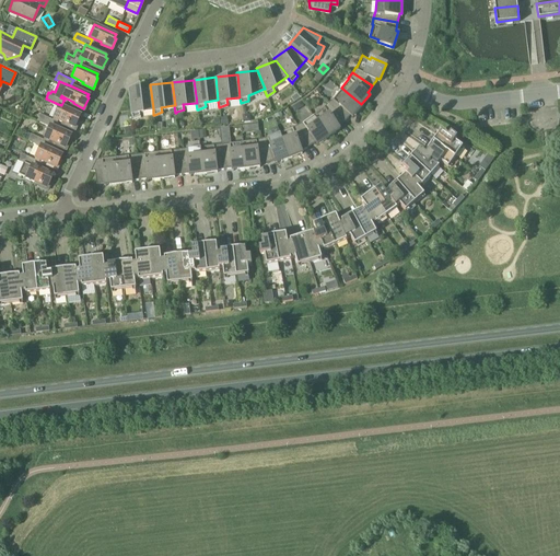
[(153,108),(150,84),(128,88),(131,117),(132,117),(140,114),(140,109),(153,108)]
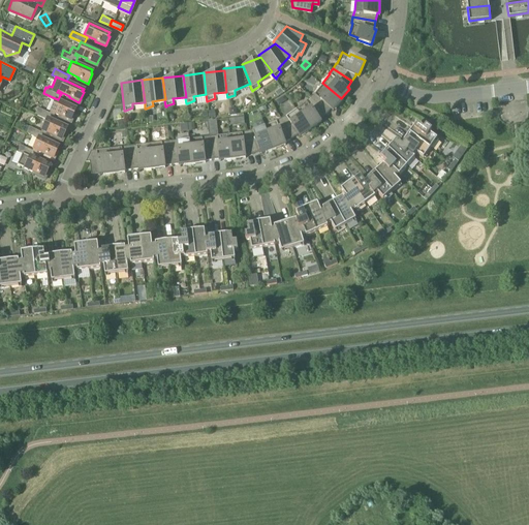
[(314,91),(310,95),(325,113),(331,106),(333,109),(341,98),(322,83),(315,92),(314,91)]
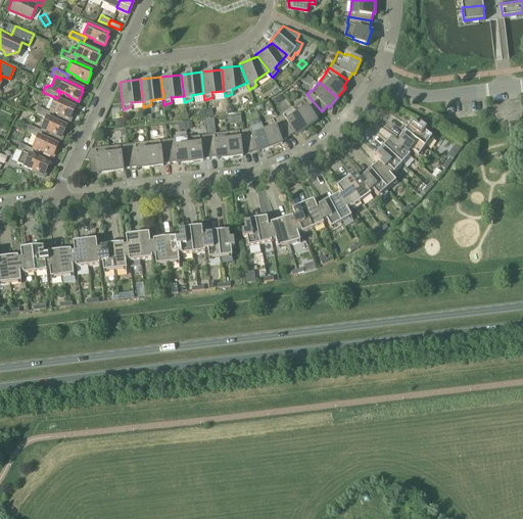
[(301,99),(292,105),(306,126),(317,119),(316,116),(322,111),(306,94),(301,98),(301,99)]
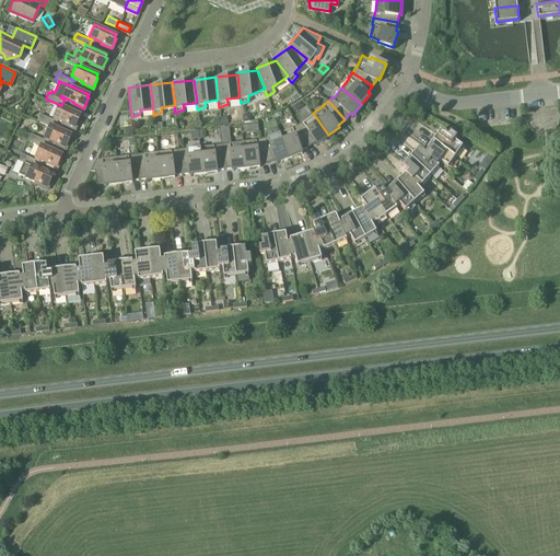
[(58,104),(53,116),(65,122),(63,123),(74,128),(79,117),(78,116),(79,114),(61,105),(58,104)]
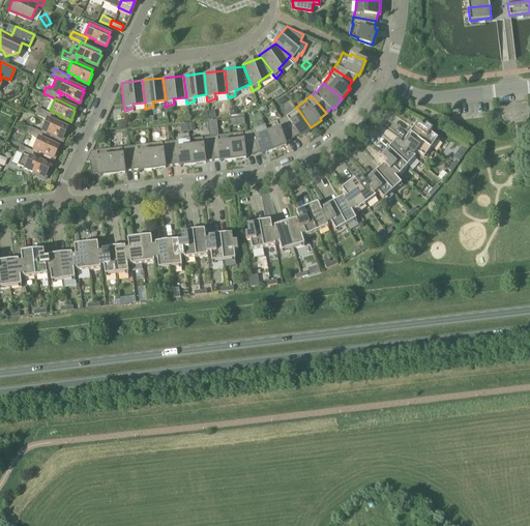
[(50,119),(50,118),(52,113),(37,106),(34,112),(46,117),(50,119)]
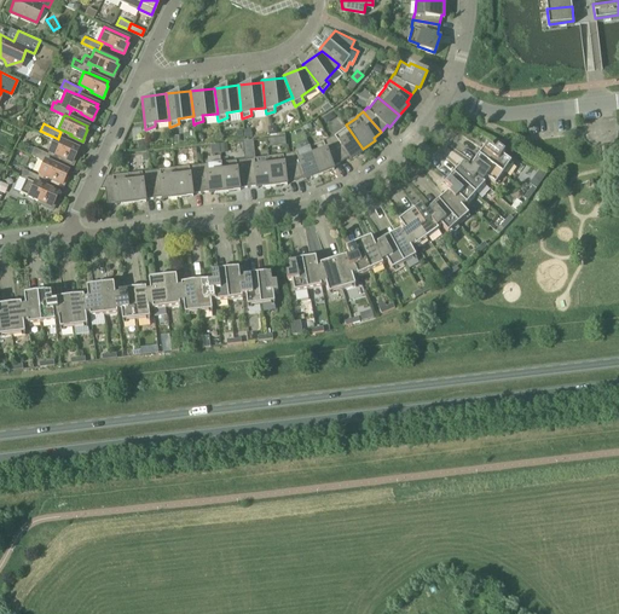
[(335,132),(328,135),(341,160),(350,155),(351,157),(363,149),(346,125),(335,133),(335,132)]
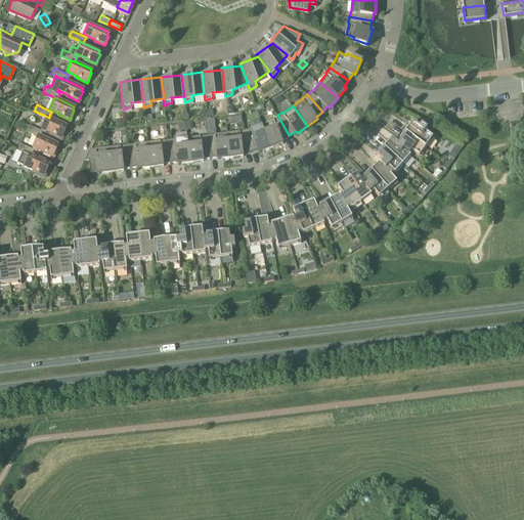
[(272,119),(262,123),(270,145),(282,141),(281,138),(289,135),(277,115),(272,118),(272,119)]
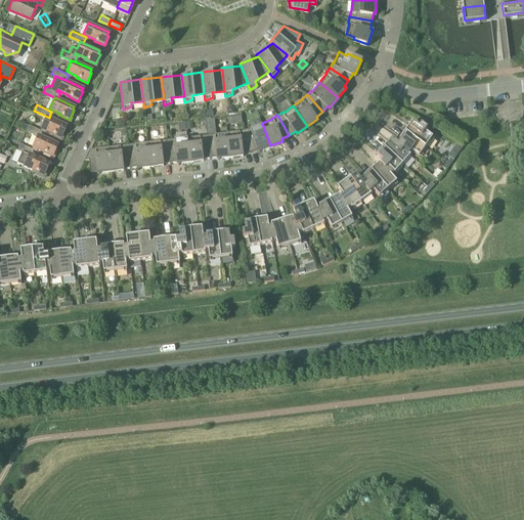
[(45,116),(40,127),(52,132),(51,134),(61,138),(66,128),(64,128),(66,125),(49,117),(49,118),(45,116)]
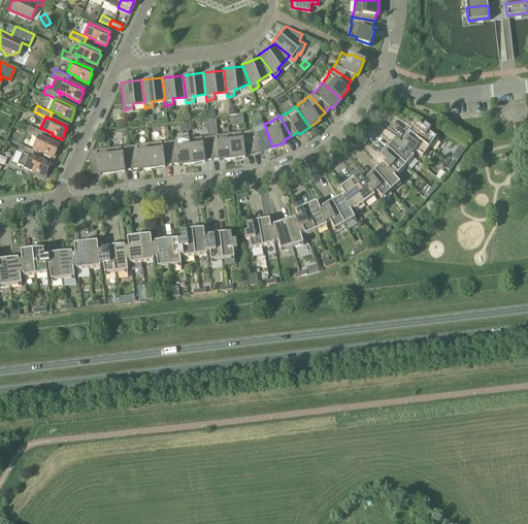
[(207,118),(208,129),(217,128),(215,118),(213,118),(207,118)]
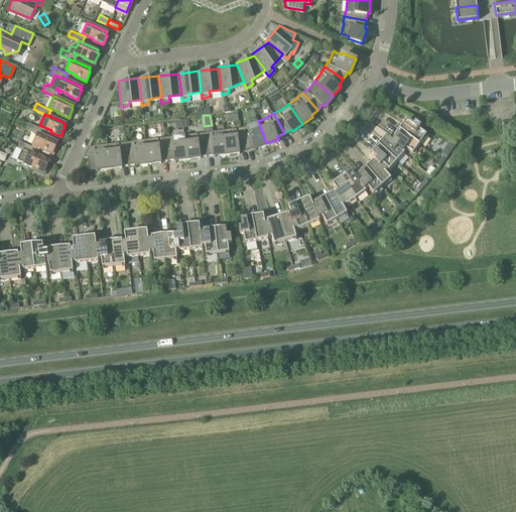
[(39,134),(42,128),(23,119),(20,125),(36,132),(39,134)]
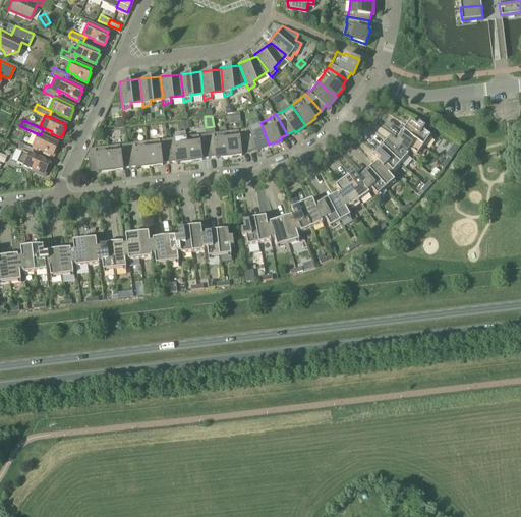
[(410,120),(403,129),(423,145),(430,135),(423,130),(425,126),(419,122),(417,125),(410,120)]
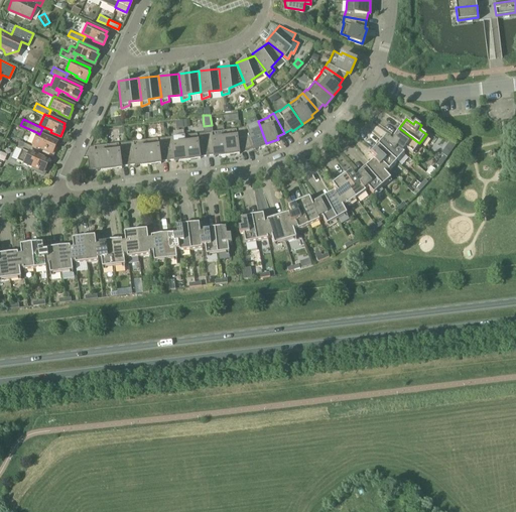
[(247,124),(241,126),(246,147),(254,145),(255,147),(266,143),(258,121),(247,125),(247,124)]
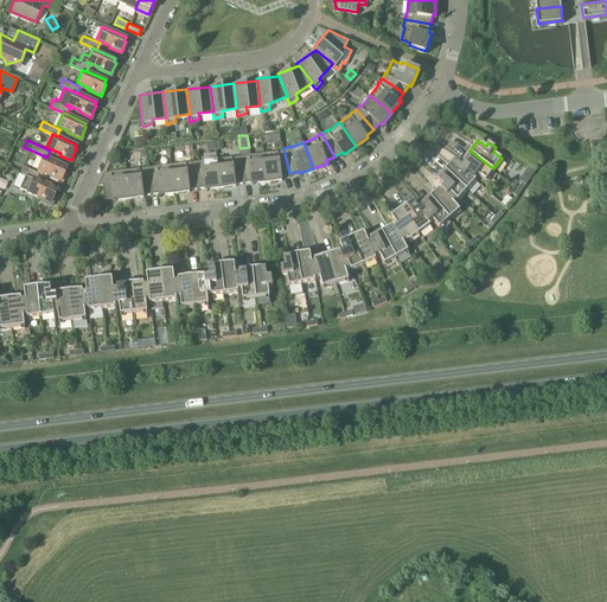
[(276,151),(263,152),(267,180),(281,178),(281,175),(283,175),(289,173),(283,148),(276,149),(276,151)]
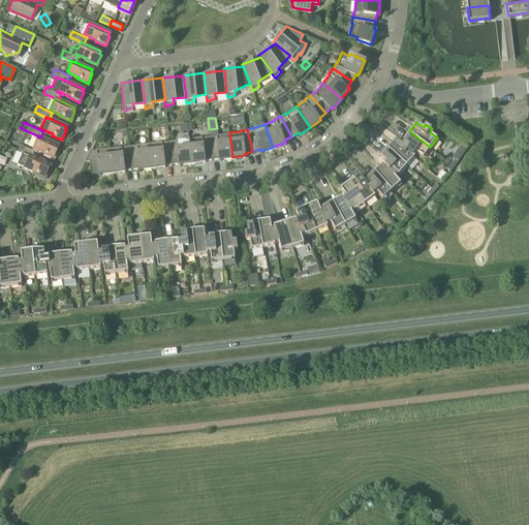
[(402,142),(404,142),(410,146),(407,150),(413,155),(413,154),(415,151),(423,156),(430,147),(409,131),(402,142)]
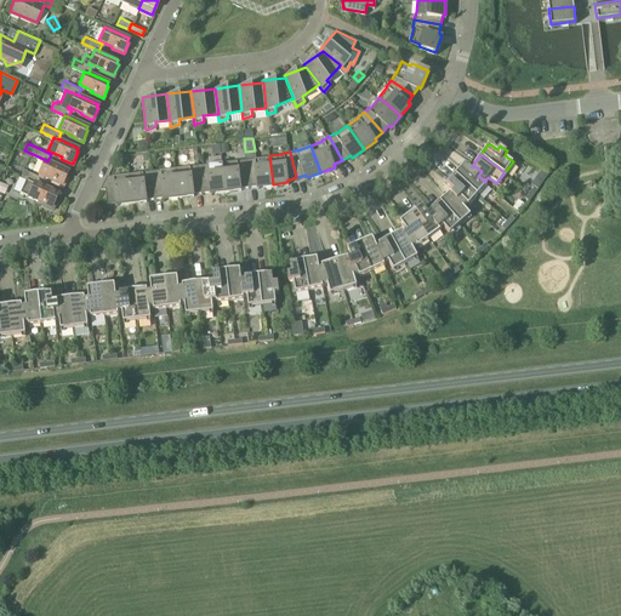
[(256,157),(245,158),(249,184),(257,183),(257,186),(273,184),(269,155),(256,157)]
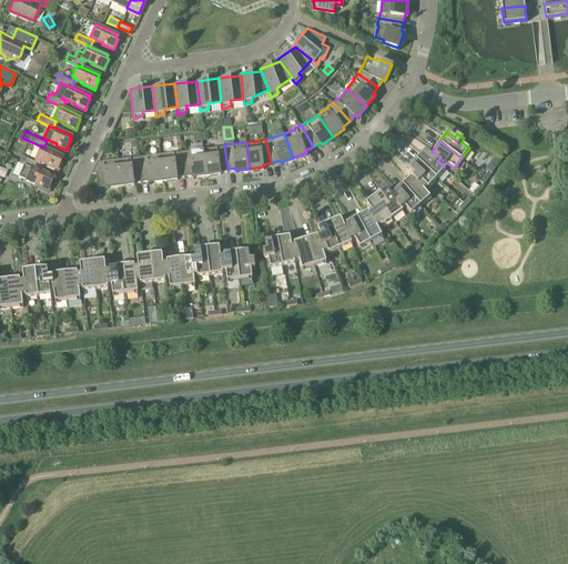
[(215,145),(203,148),(206,173),(220,172),(220,170),(227,169),(224,144),(215,145)]
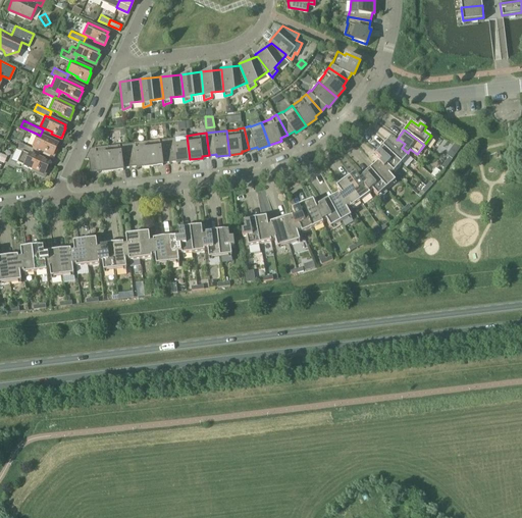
[(37,134),(32,145),(43,150),(43,152),(52,156),(57,147),(55,146),(56,143),(40,136),(37,134)]
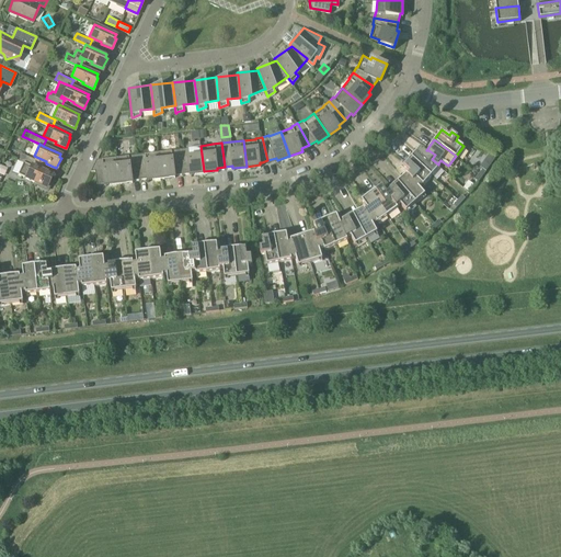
[(189,146),(179,147),(182,172),(190,171),(191,173),(204,171),(201,146),(189,147),(189,146)]
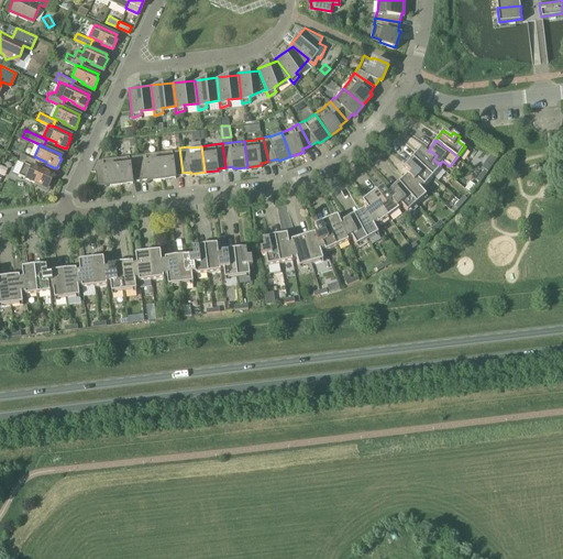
[(170,150),(158,151),(162,177),(175,176),(175,174),(183,173),(179,148),(170,149),(170,150)]
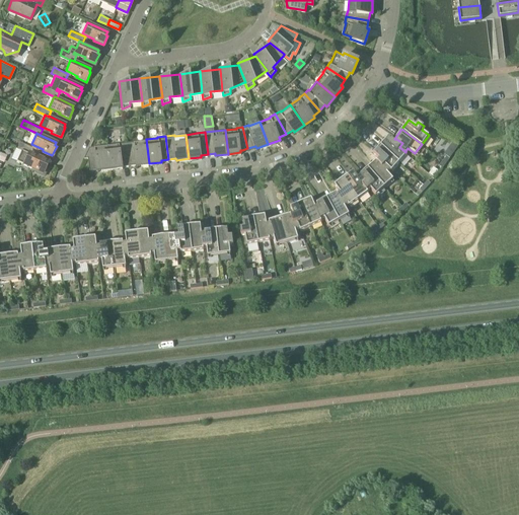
[(388,136),(380,144),(399,161),(406,152),(405,151),(405,152),(399,147),(402,143),(396,139),(394,142),(388,136)]
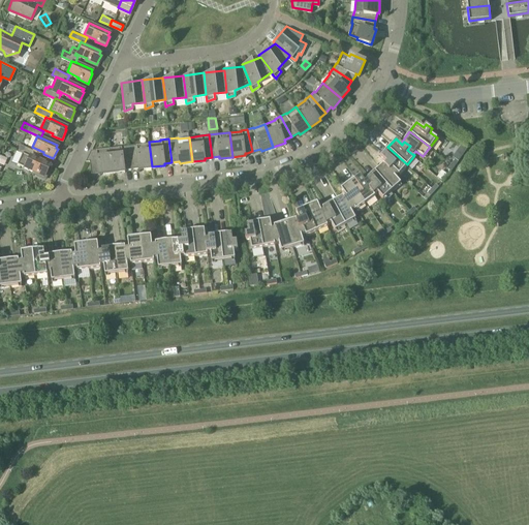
[(137,143),(129,144),(131,167),(138,166),(139,168),(152,166),(149,142),(137,144),(137,143)]
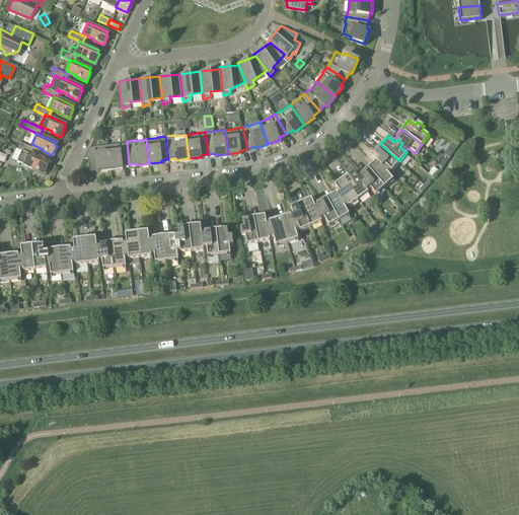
[(31,153),(34,147),(19,141),(17,146),(21,148),(31,153)]
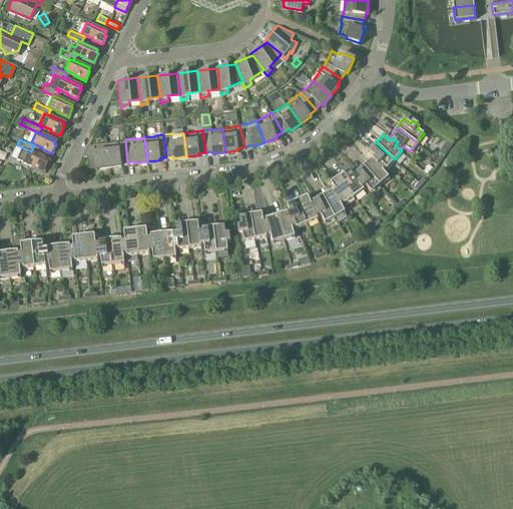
[(116,141),(105,142),(108,166),(120,164),(120,162),(127,162),(125,139),(116,140),(116,141)]
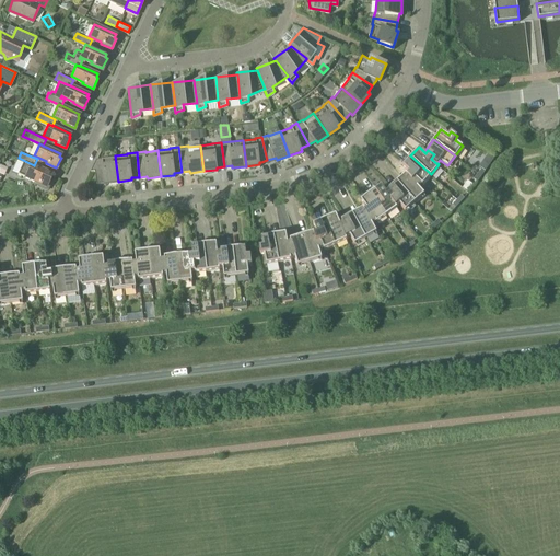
[(118,182),(115,155),(103,158),(103,157),(96,158),(91,170),(94,169),(96,182),(104,181),(105,183),(118,182)]
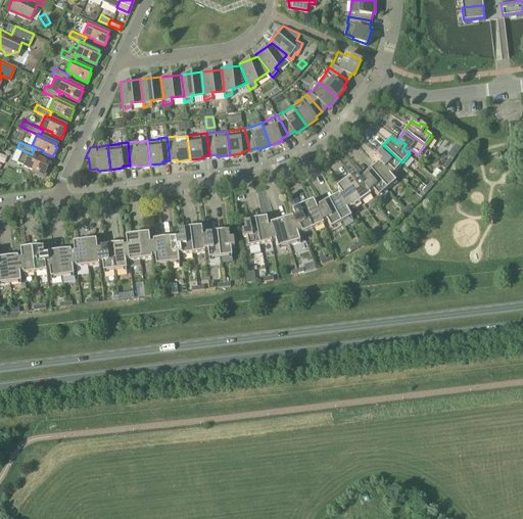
[(382,160),(380,161),(380,162),(385,168),(388,164),(393,170),(394,171),(402,162),(383,145),(376,154),(382,160)]
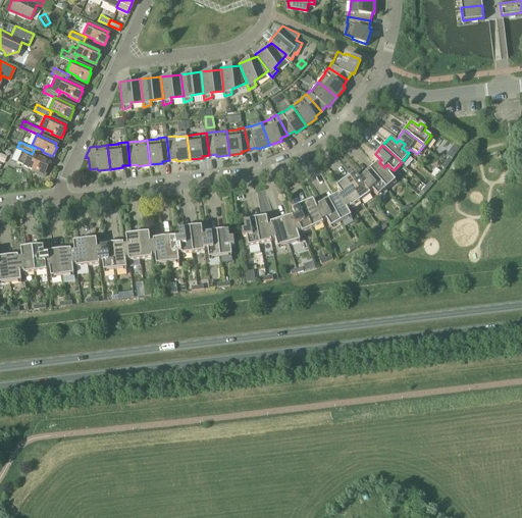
[(21,149),(16,160),(35,168),(34,170),(44,174),(48,165),(47,164),(48,161),(32,154),(21,149)]
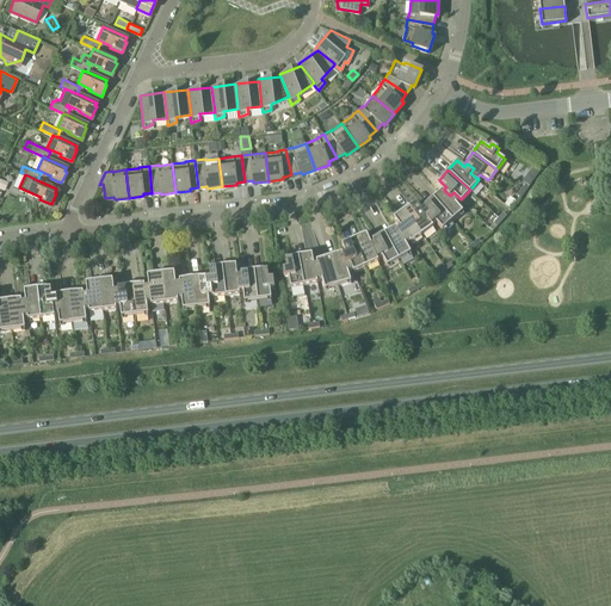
[(443,187),(433,197),(452,218),(462,210),(456,202),(460,198),(454,192),(450,196),(444,190),(444,189),(443,187)]
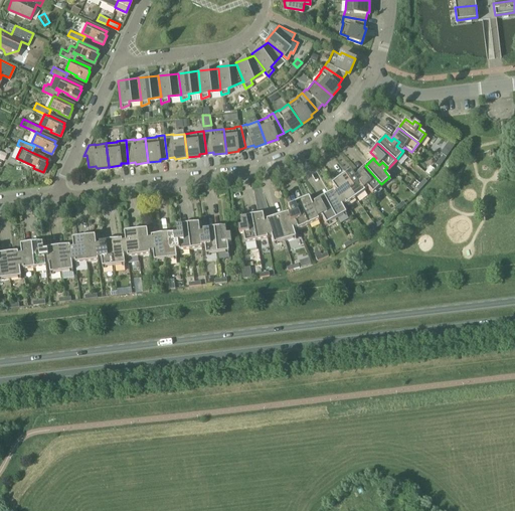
[(356,173),(357,175),(357,174),(362,180),(359,182),(363,188),(364,188),(367,185),(373,192),(381,184),(365,166),(356,173)]
